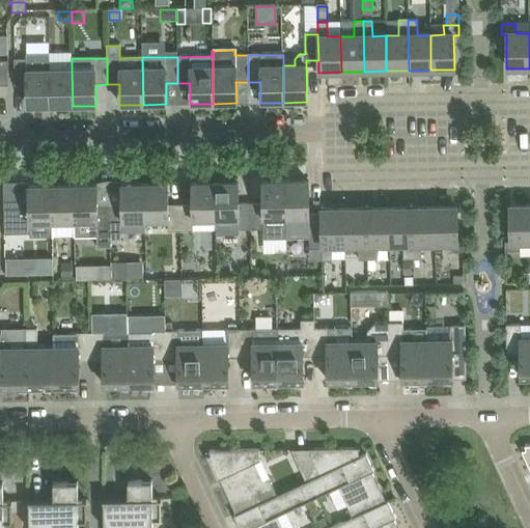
[(50,107),(49,70),(27,71),(26,59),(14,59),(15,86),(26,86),(27,107),(50,107)]
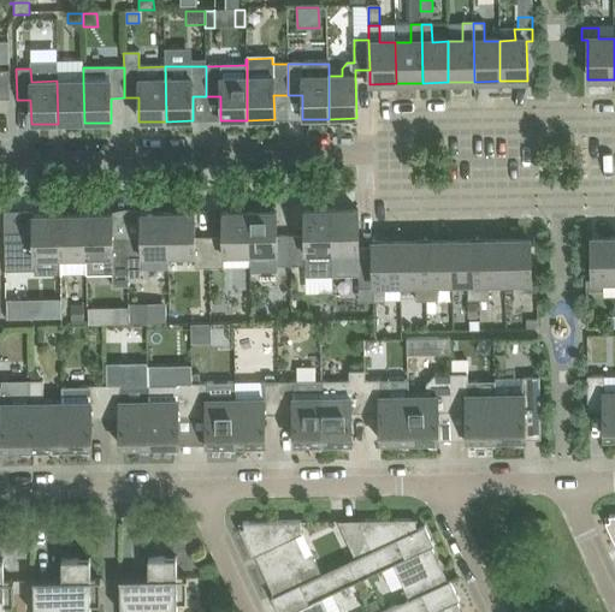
[(9,72),(0,72),(0,101),(10,101),(9,72)]
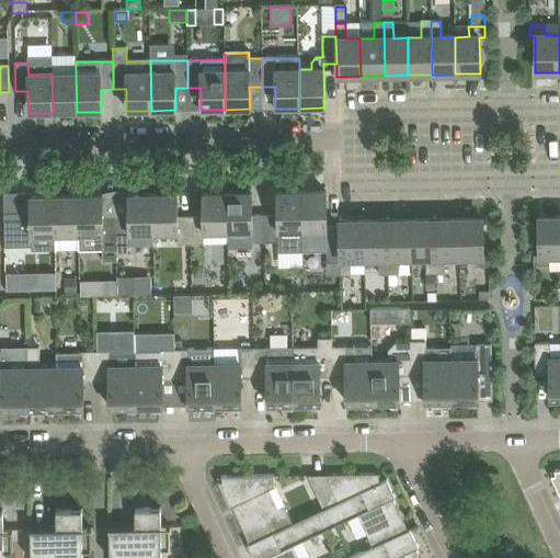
[(52,73),(53,113),(77,112),(76,73),(52,73)]
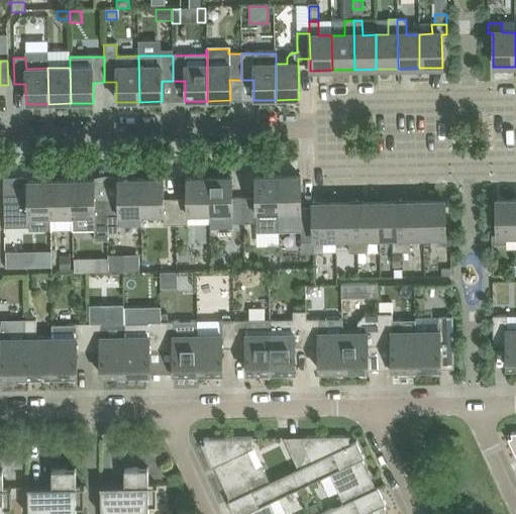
[(301,243),(313,242),(312,217),(300,217),(300,213),(301,213),(300,177),(278,178),(278,227),(300,226),(301,243)]
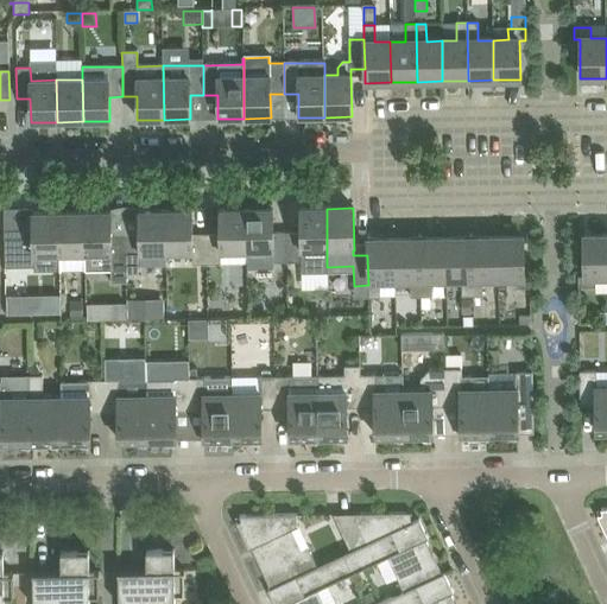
[(286,234),(288,264),(302,264),(302,274),(327,274),(327,267),(327,209),(299,209),(301,233),(286,234)]
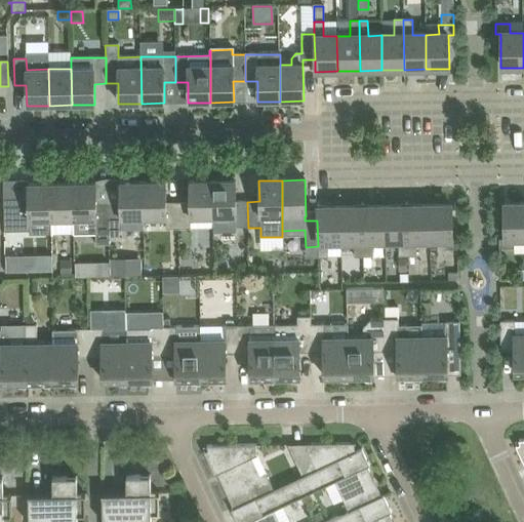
[(177,203),(178,229),(191,229),(190,218),(212,217),(212,182),(189,182),(190,203),(177,203)]
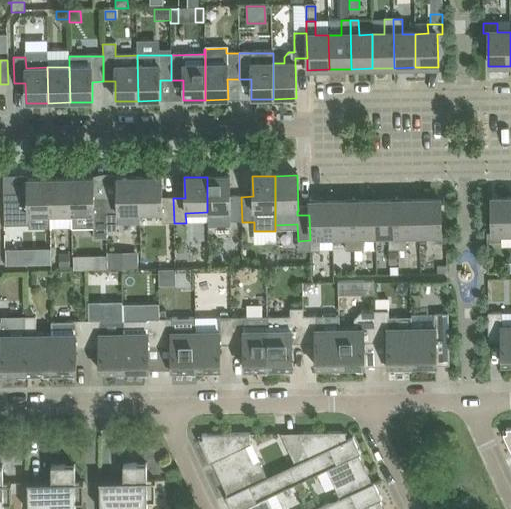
[(207,177),(207,212),(208,225),(230,225),(229,222),(242,222),(241,197),(229,197),(229,177),(207,177)]
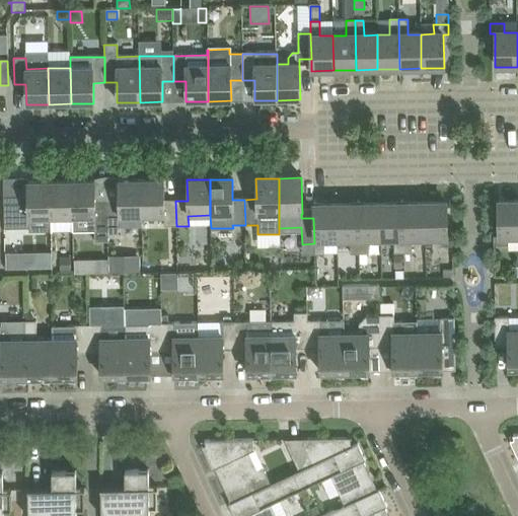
[(119,202),(106,202),(107,243),(107,228),(120,227),(120,217),(141,216),(141,180),(119,181),(119,202)]
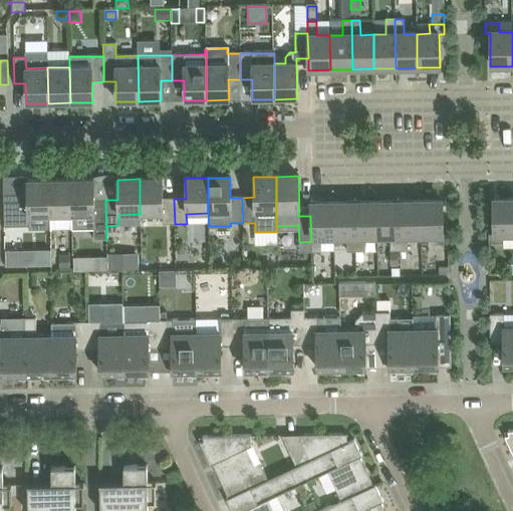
[(162,179),(140,179),(140,214),(162,214),(162,225),(175,224),(174,199),(162,199),(162,179)]
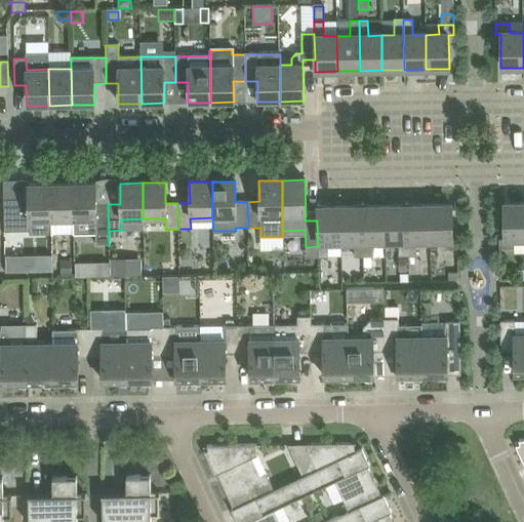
[(50,185),(51,221),(51,235),(73,235),(73,236),(74,236),(73,184),(50,185)]
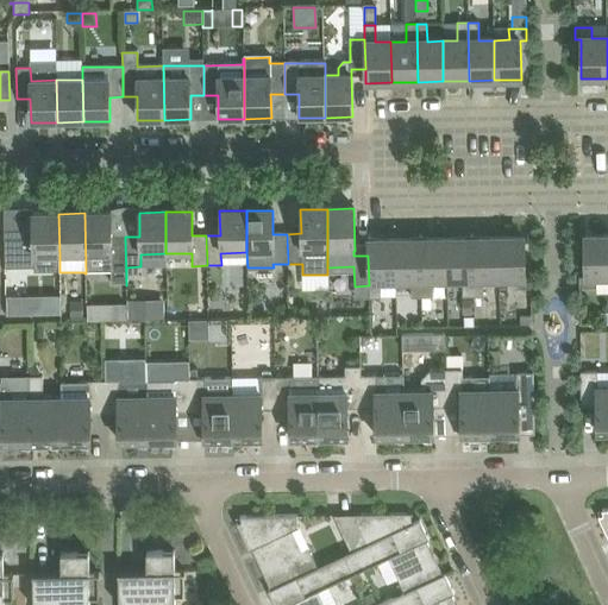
[(85,213),(86,273),(111,273),(111,287),(126,285),(125,237),(111,237),(111,213),(85,213)]
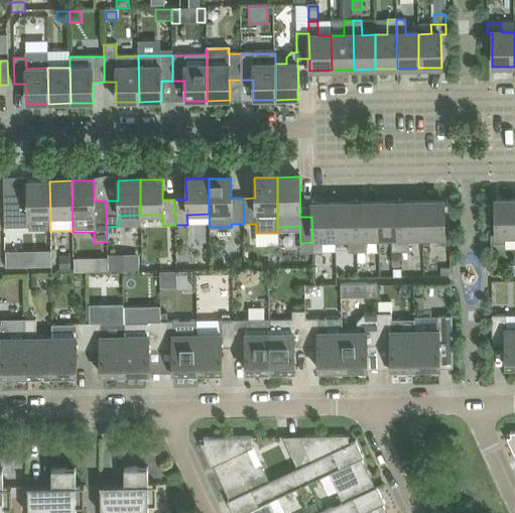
[(28,217),(50,217),(49,181),(27,181),(27,202),(4,203),(4,228),(28,228),(28,217)]
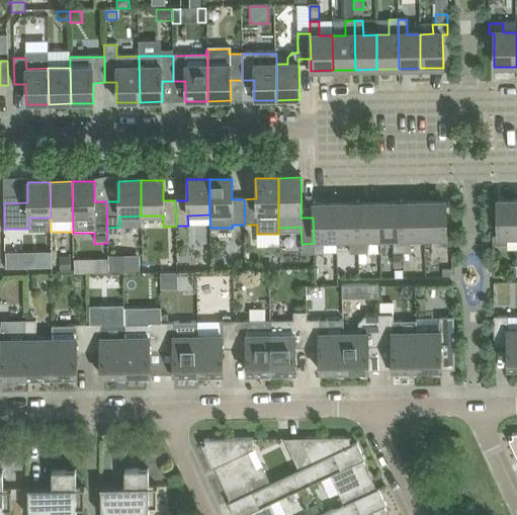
[(507,237),(516,236),(516,201),(497,202),(497,236),(492,236),(493,246),(507,246),(507,237)]
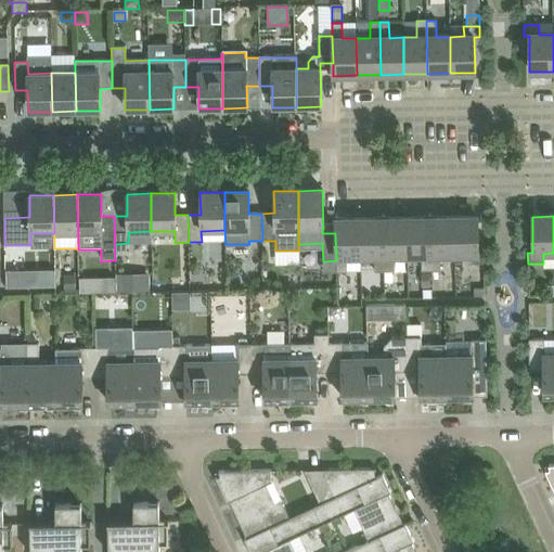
[(440,255),(453,255),(453,218),(429,219),(430,271),(430,281),(438,281),(438,271),(440,271),(440,255)]
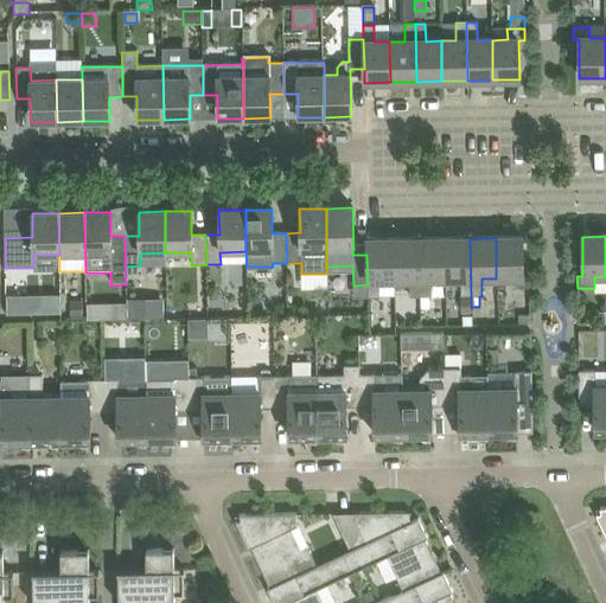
[(522,238),(496,238),(496,278),(511,278),(511,289),(529,289),(529,276),(523,276),(522,238)]
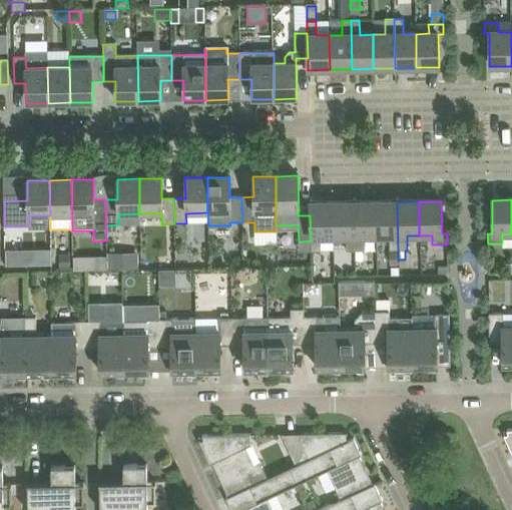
[(376,202),(354,203),(355,251),(364,251),(364,236),(376,236),(376,202)]
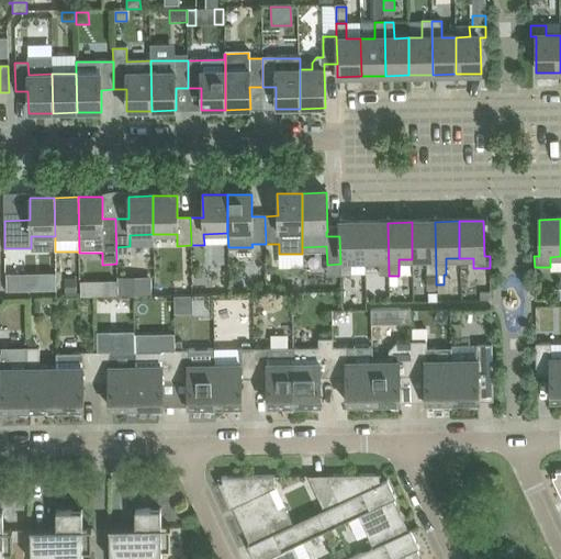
[(426,276),(436,275),(435,222),(412,222),(412,259),(426,259),(426,276)]
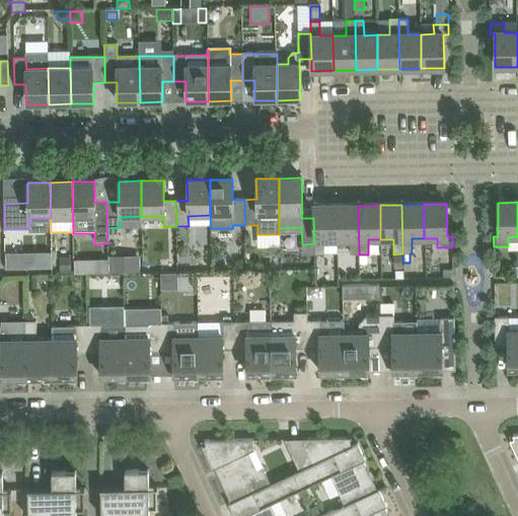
[(313,206),(313,218),(314,243),(314,255),(323,255),(323,240),(337,240),(337,206),(313,206)]
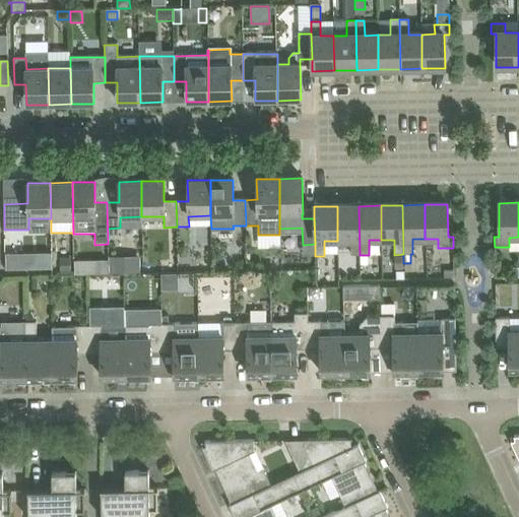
[(350,255),(360,255),(359,206),(337,206),(337,241),(350,240),(350,255)]
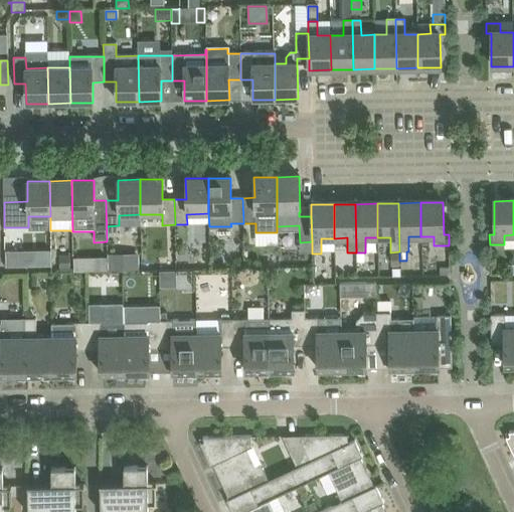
[(138,256),(123,256),(123,271),(138,271),(138,256)]
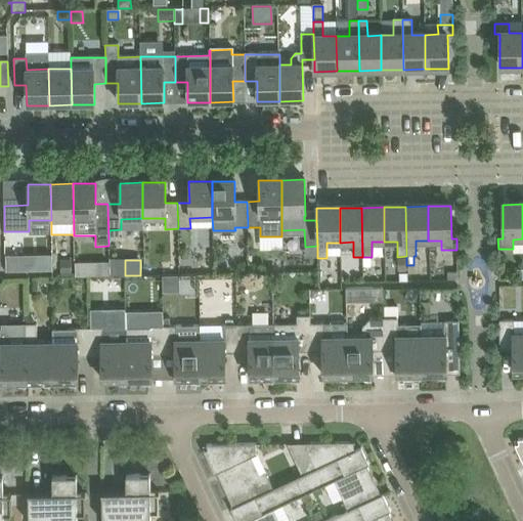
[(71,274),(71,261),(60,261),(60,275),(71,274)]
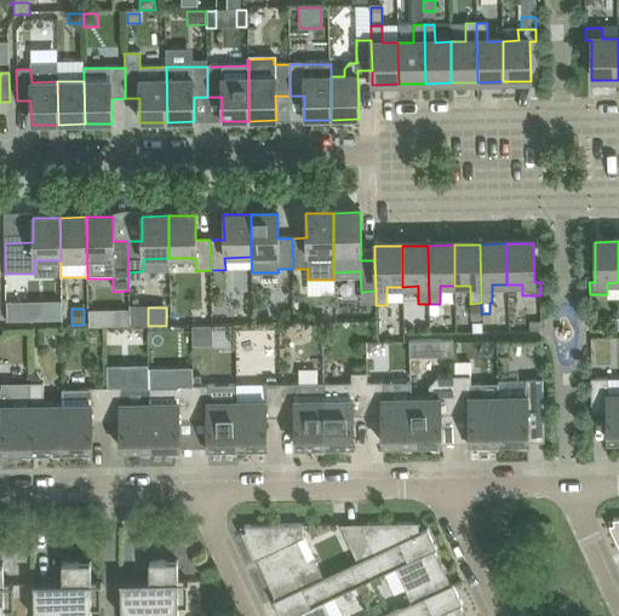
[(116,311),(116,327),(127,327),(127,311),(116,311)]
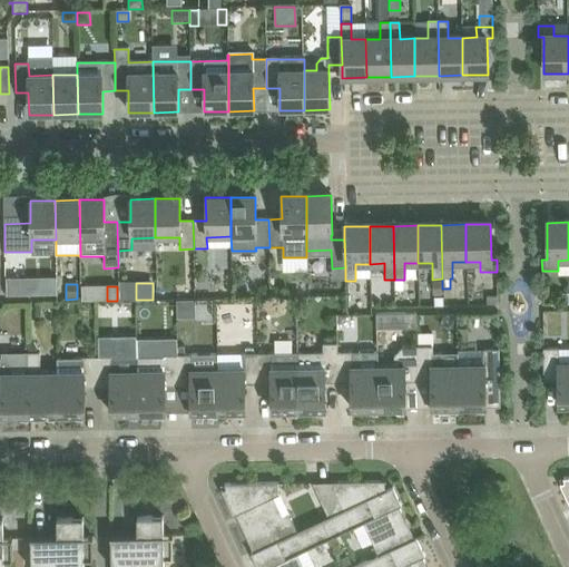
[(258,311),(264,311),(268,306),(268,301),(257,301),(258,311)]
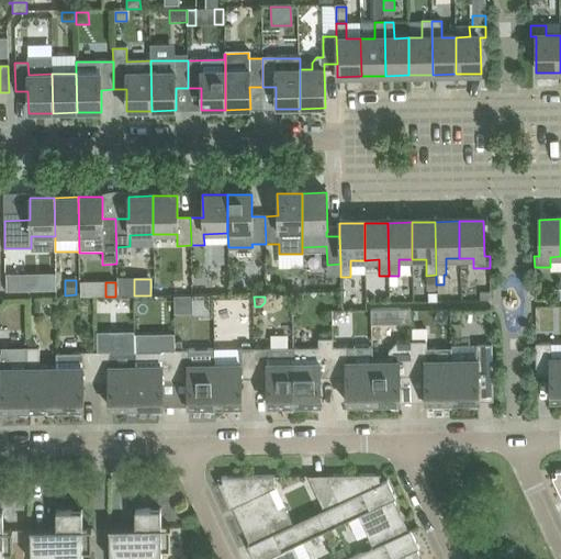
[(395,311),(395,324),(410,323),(408,311),(395,311)]
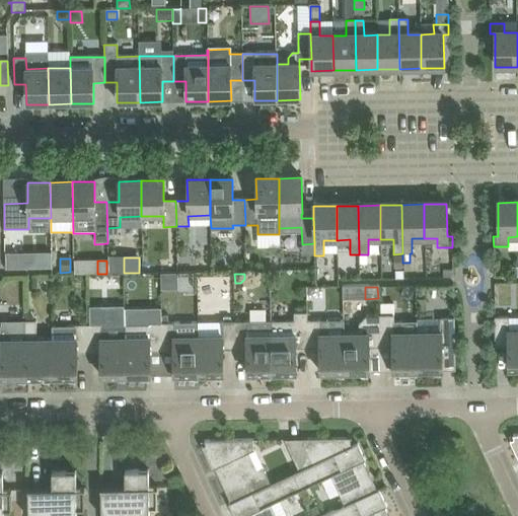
[(380,315),(393,315),(393,304),(380,305),(380,315)]
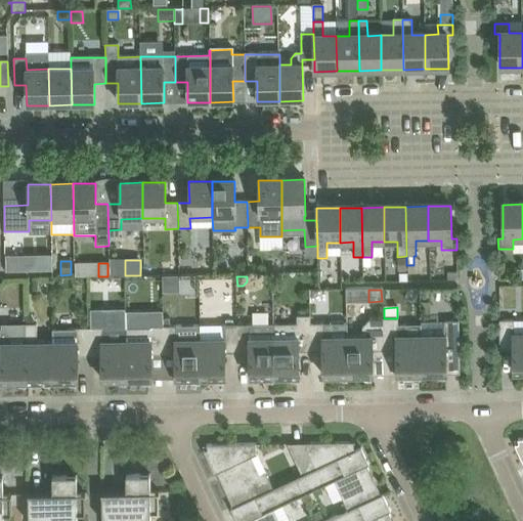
[(90,308),(90,327),(125,328),(126,308),(90,308)]
